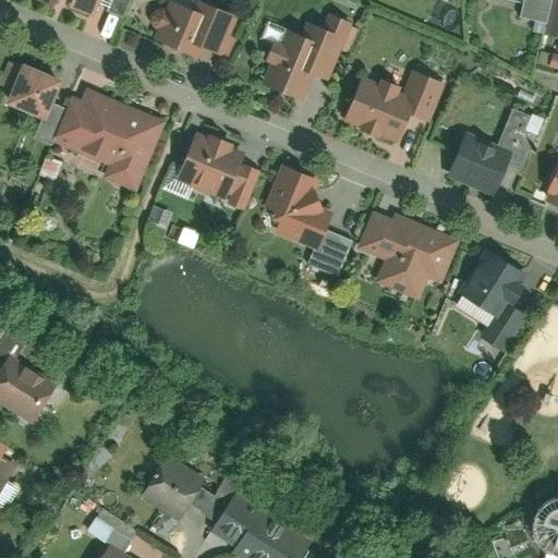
[(38,0),(80,17),(87,0),(38,0)]
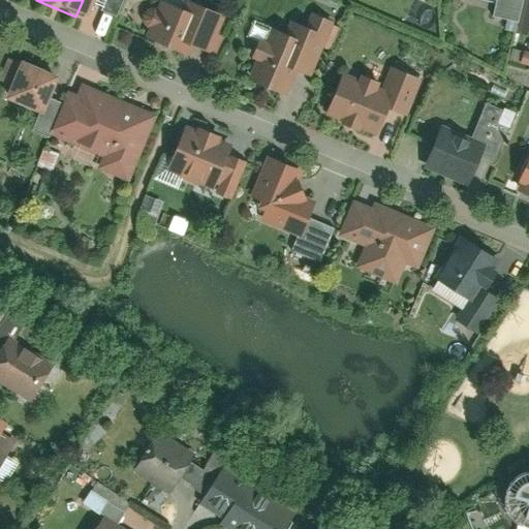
[(165,0),(162,0),(147,38),(170,49),(176,37),(203,49),(217,12),(187,0),(183,0),(181,6),(165,0)]
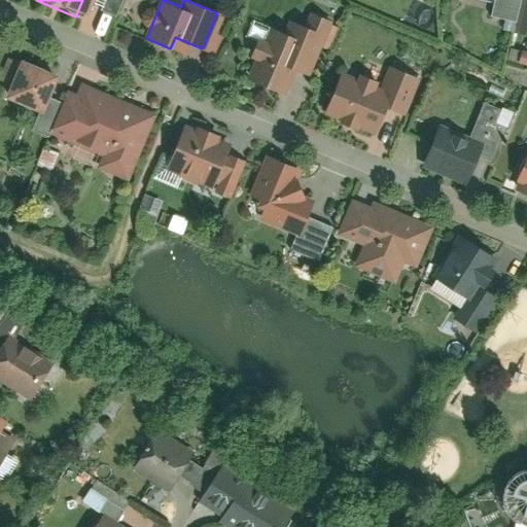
[(268,28),(246,80),(277,94),(287,69),(300,74),(311,46),(317,49),(329,21),(311,12),(305,27),(289,21),(283,34),(268,28)]
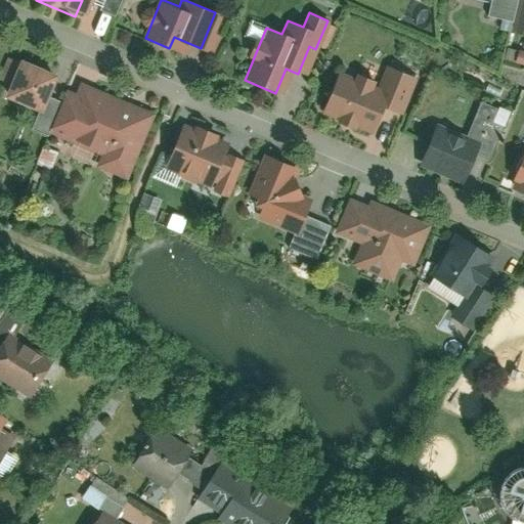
[(18,60),(3,97),(39,112),(54,75),(18,60)]
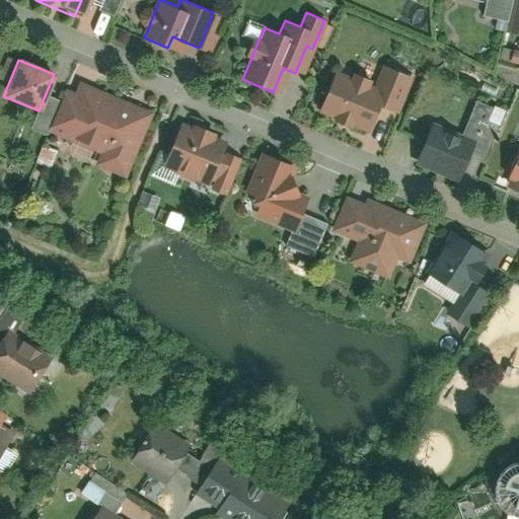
[(329,83),(318,116),(373,133),(381,106),(387,108),(399,72),(381,67),(377,81),(350,72),(345,88),(329,83)]
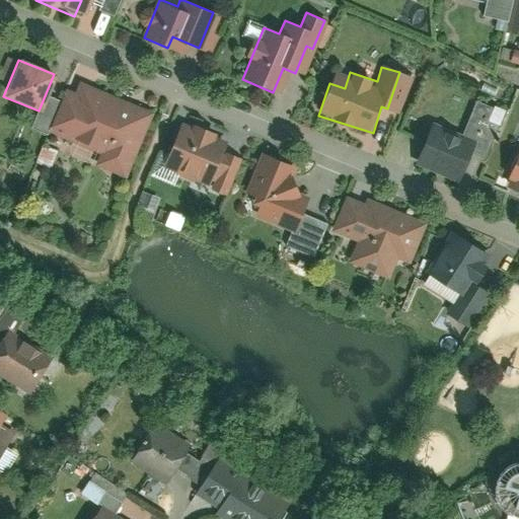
[(66,94),(50,132),(101,153),(98,162),(126,173),(151,113),(81,83),(75,97),(66,94)]
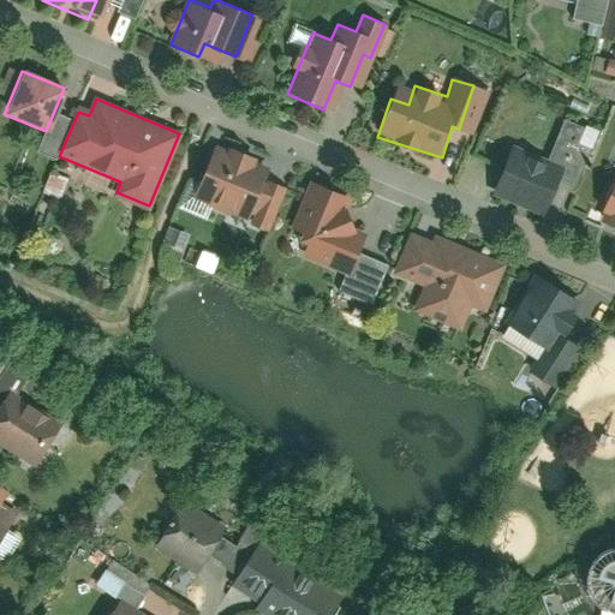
[(512,142),(490,192),(547,216),(568,166),(512,142)]
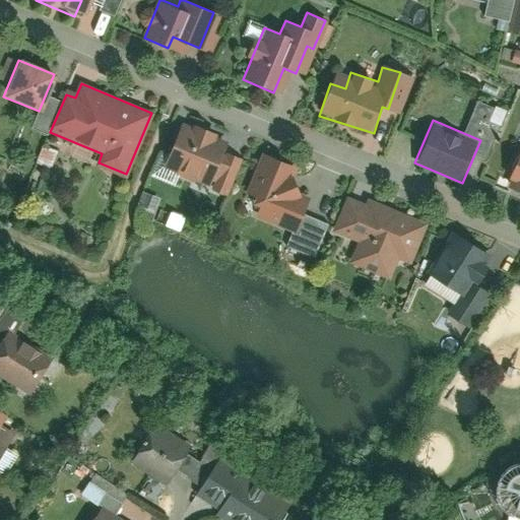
[(178,125),(159,174),(211,194),(231,145),(178,125)]
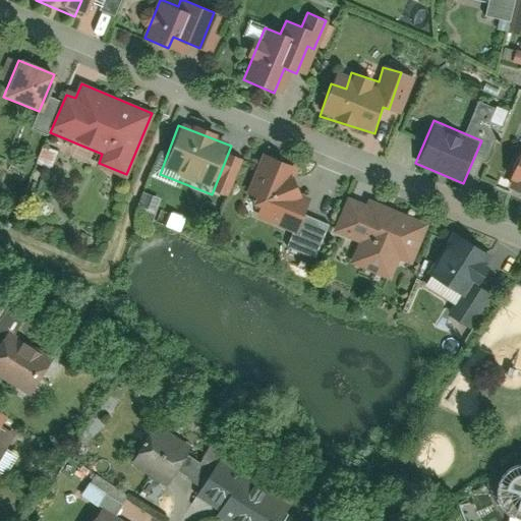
[(265,155),(243,212),(298,231),(309,201),(296,196),(301,182),(290,179),(295,166),(265,155)]
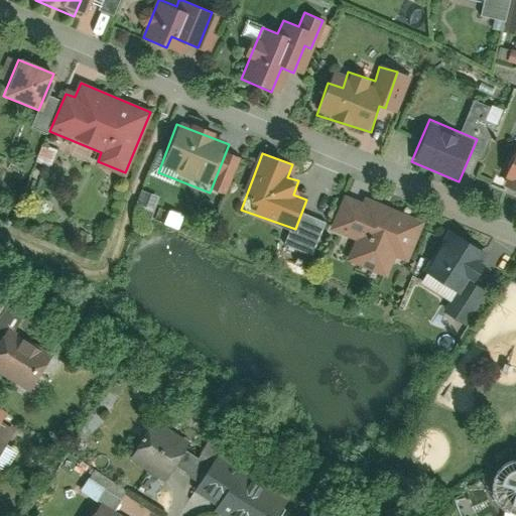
[(515,156),(505,185),(515,189),(515,156)]
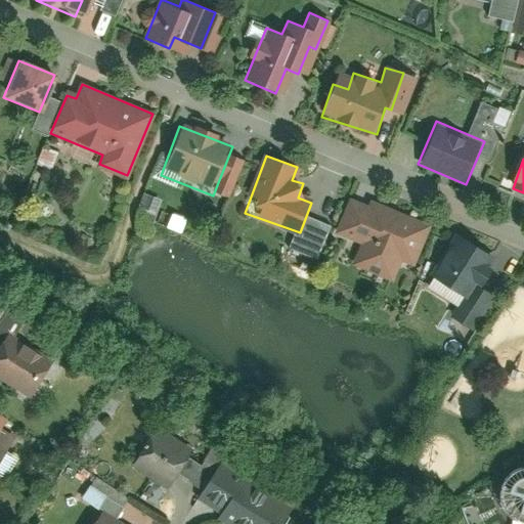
[(352,265),(391,281),(399,262),(412,268),(432,224),(370,199),(367,207),(351,200),(337,231),(361,243),(352,265)]
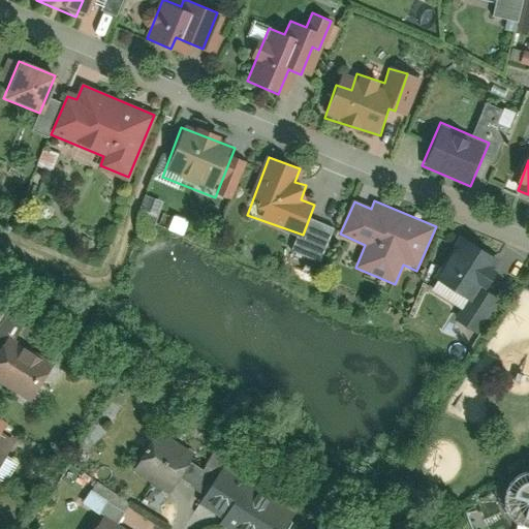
[(463,239),(437,281),(469,301),(455,322),(479,338),(503,302),(489,292),(505,266),(463,239)]
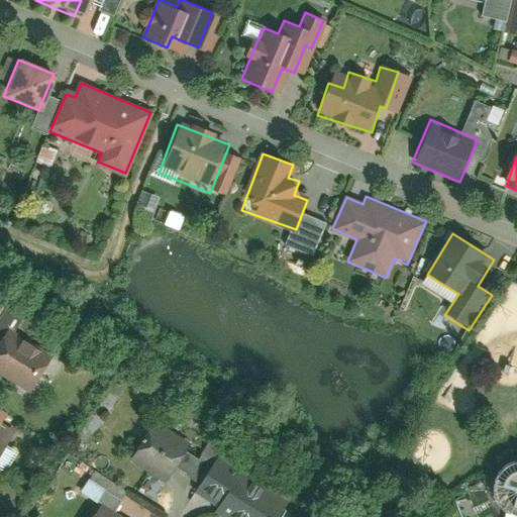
[(54,359),(9,332),(0,345),(0,375),(31,395),(54,359)]
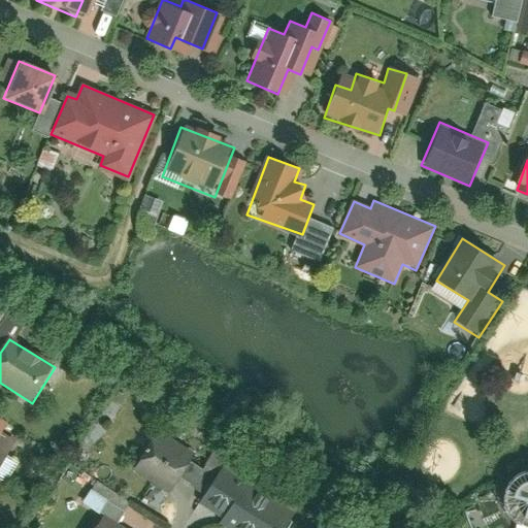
[(0,466),(13,446),(0,436),(0,466)]
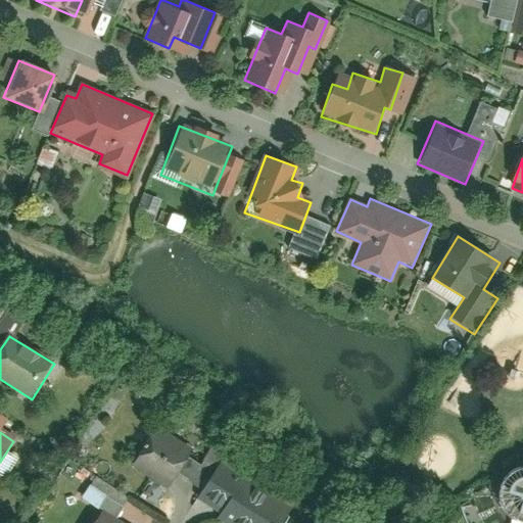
[(152,432),(132,468),(169,488),(188,453),(152,432)]
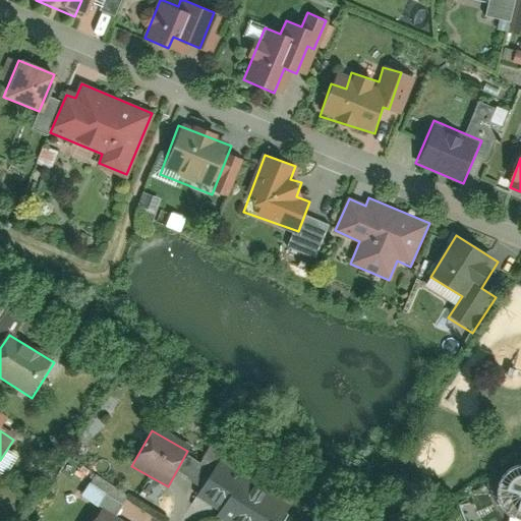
[(245,479),(220,464),(197,500),(219,513),(216,518),(221,520),(280,520),(287,510),(243,483),(245,479)]
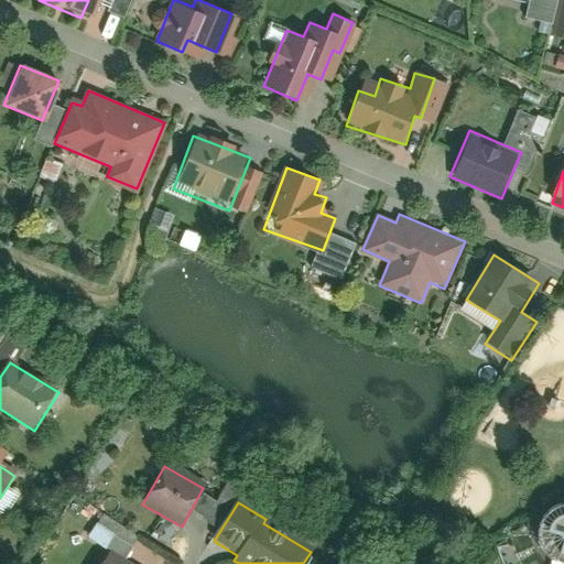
[(545,512),(535,532),(539,551),(551,563),(557,563),(563,563),(563,503),(561,503),(545,512)]
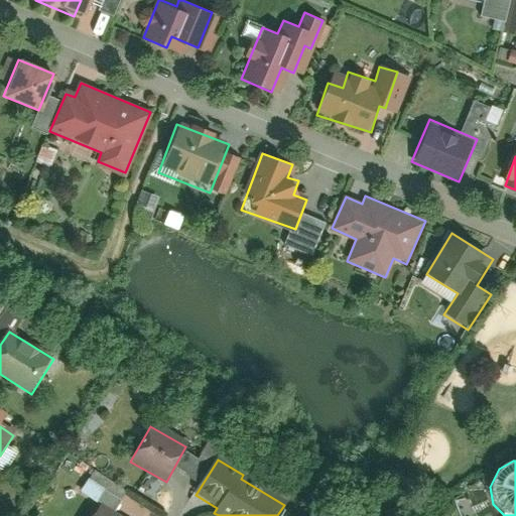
[(122,515),(103,504),(95,515),(122,515)]
